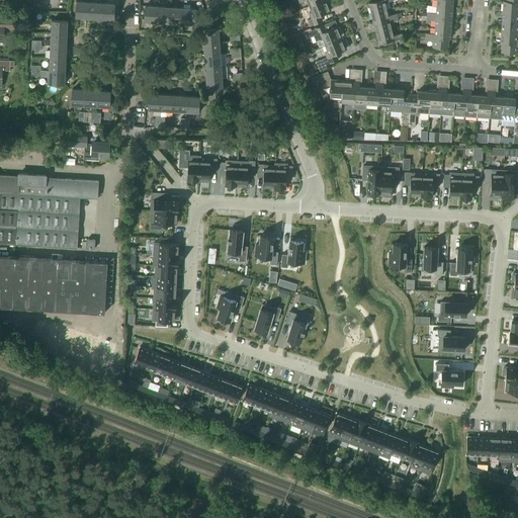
[(327,1),(326,0),(324,0),(309,6),(312,12),(309,13),(311,19),(307,20),(310,26),(322,21),(320,15),(331,11),(330,9),(333,8),(330,0),(327,1)]
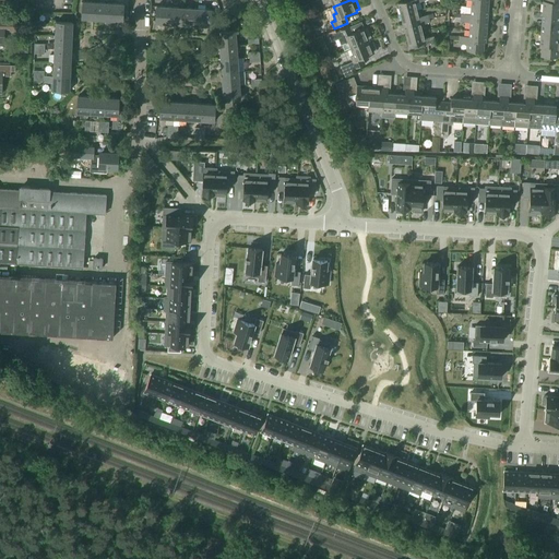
[(401,14),(417,10),(415,3),(424,1),(423,0),(411,0),(397,3),(401,14)]
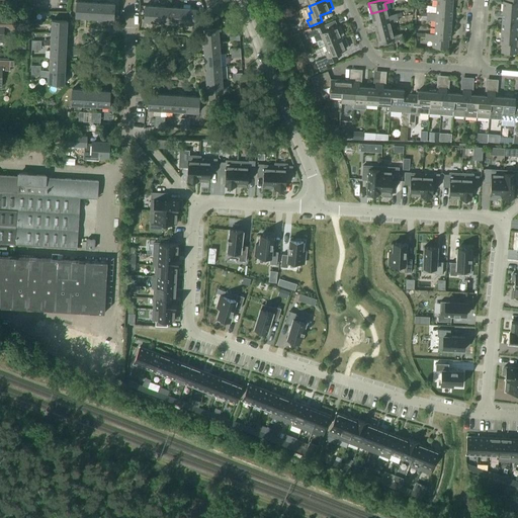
[(452,8),(452,0),(434,0),(437,0),(436,7),(452,8)]
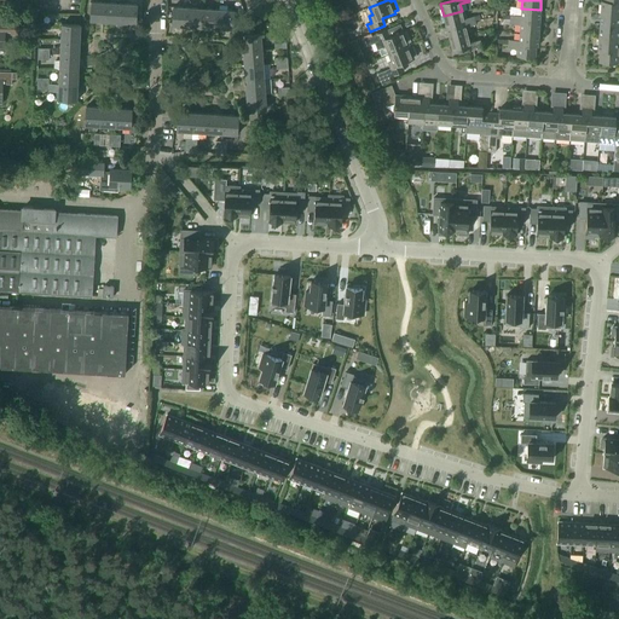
[(105,22),(106,3),(92,3),(91,21),(105,22)]
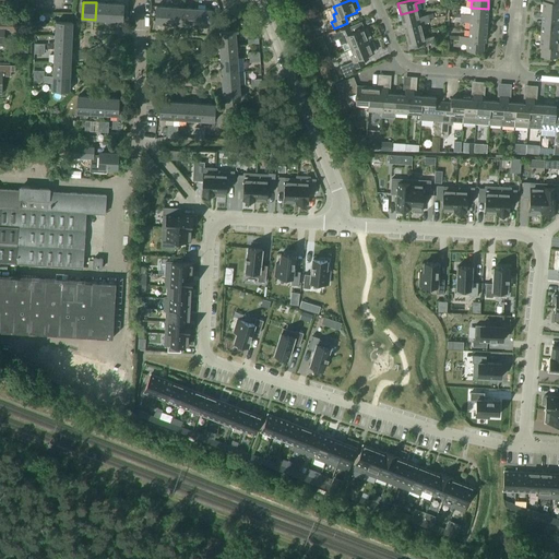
[(109,21),(110,3),(96,2),(95,20),(109,21)]
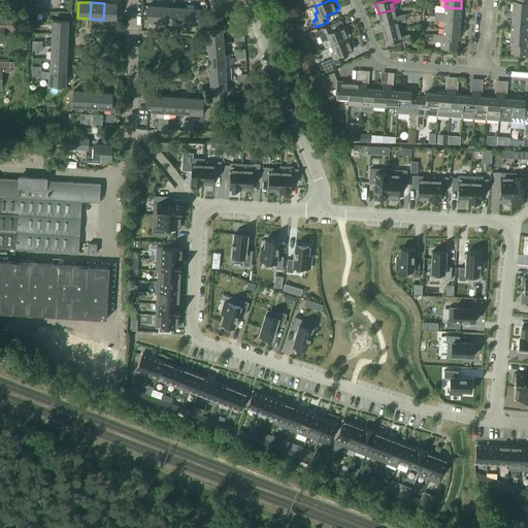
[(527,3),(513,2),(513,12),(527,13),(527,3)]
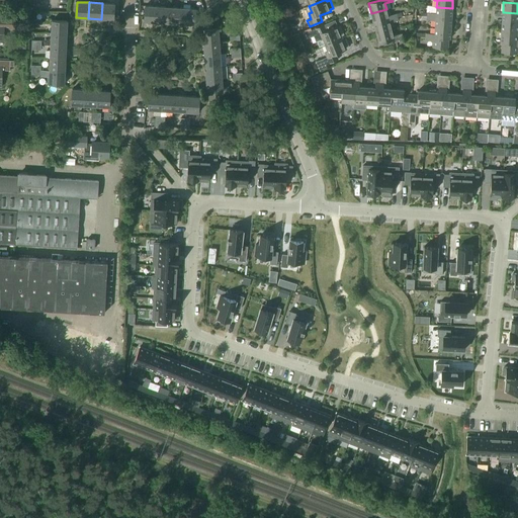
[(113,19),(114,4),(102,3),(101,19),(113,19)]
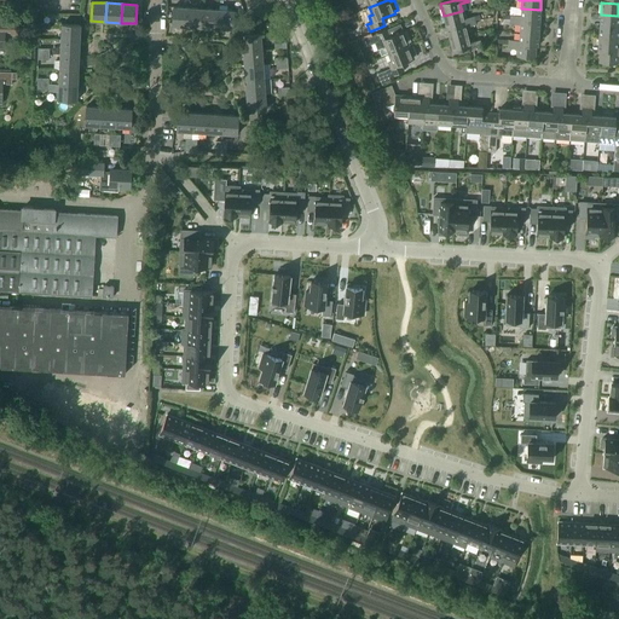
[(187,27),(189,7),(173,7),(172,25),(187,27)]
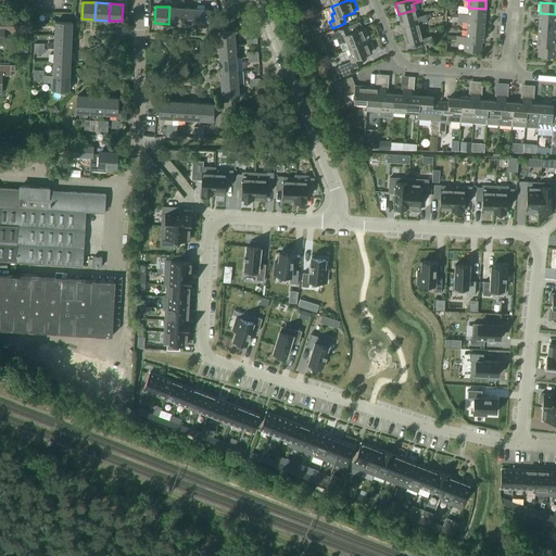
[(181,25),(182,8),(169,7),(168,24),(181,25)]
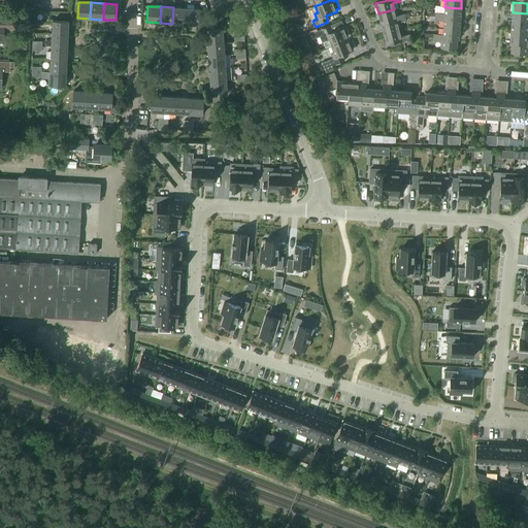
[(186,25),(187,8),(173,7),(172,24),(186,25)]
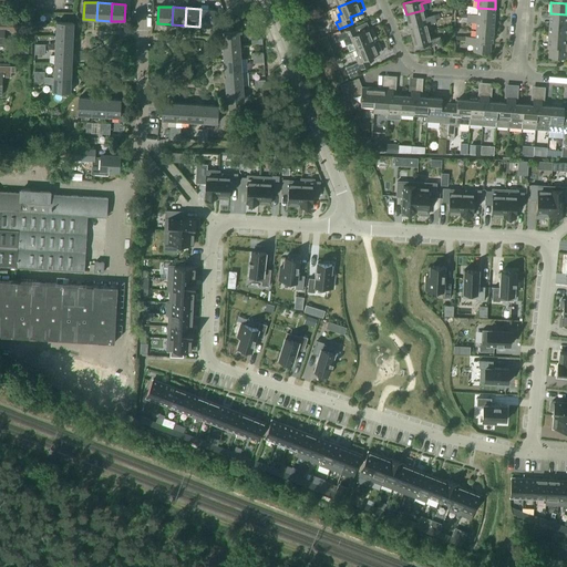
[(494,20),(495,9),(477,8),(477,16),(468,14),(467,19),(494,20)]
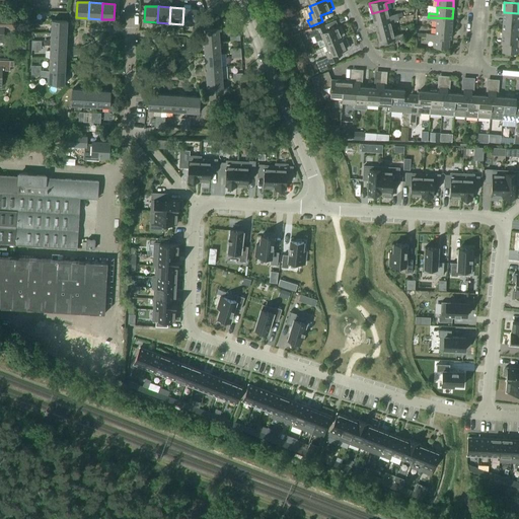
[(195,24),(196,9),(183,8),(182,24),(195,24)]
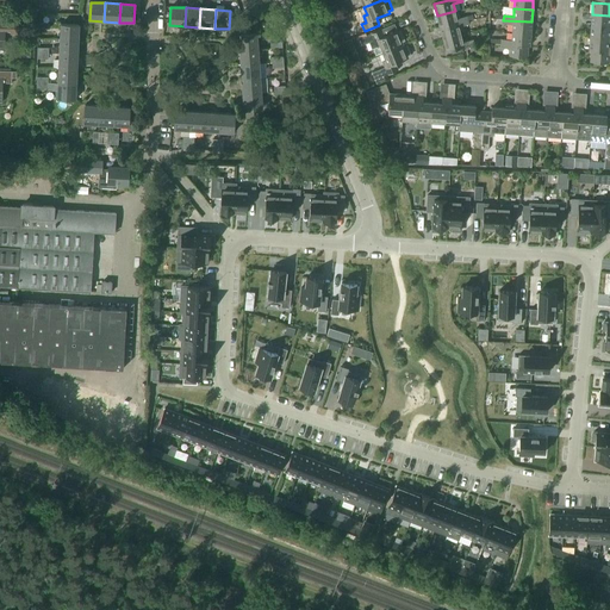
[(458,19),(455,11),(437,16),(440,27),(467,20),(468,22),(473,20),(473,16),(458,19)]
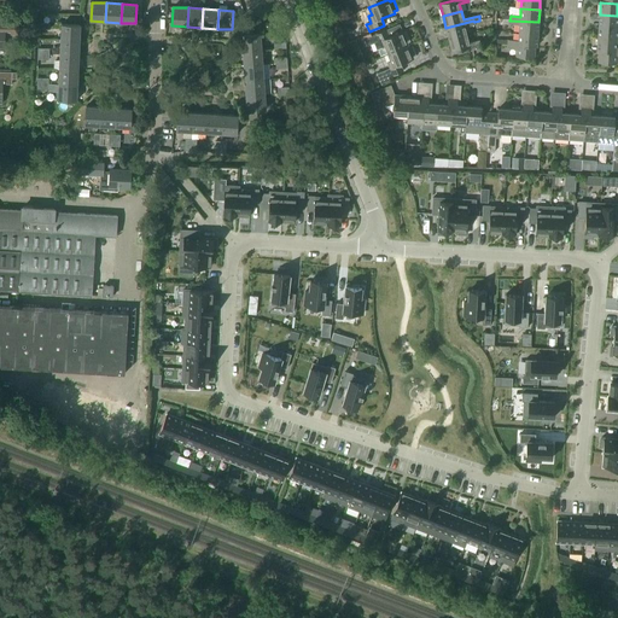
[(617,28),(617,23),(617,24),(617,16),(600,15),(599,27),(617,28)]
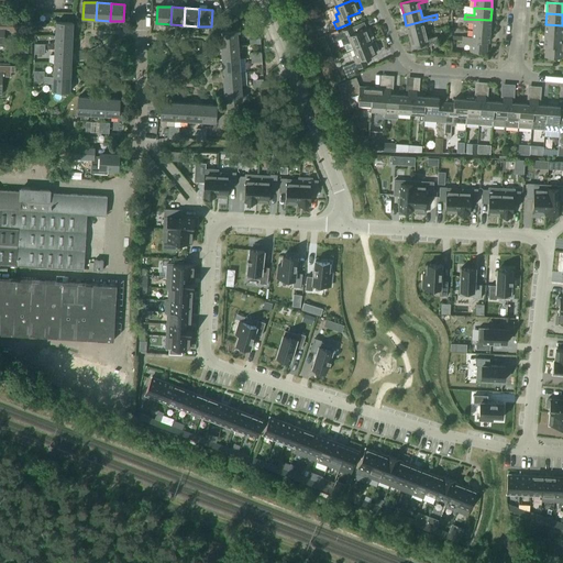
[(409,36),(426,32),(423,25),(432,23),(432,20),(431,19),(406,25),(409,36)]
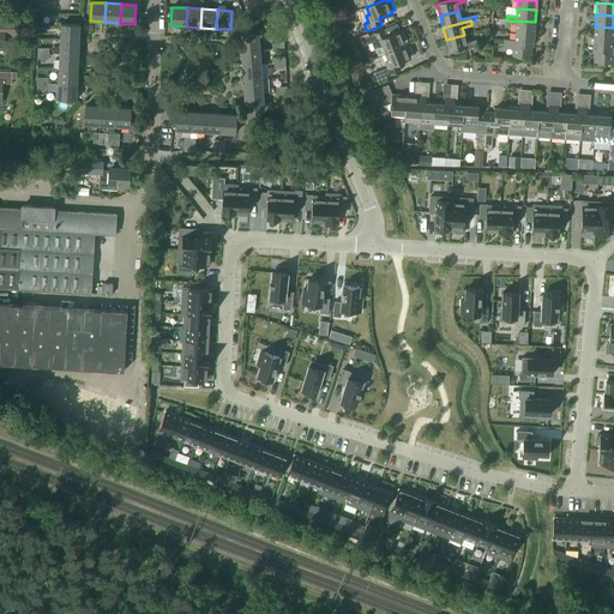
[(534,34),(535,22),(506,20),(506,24),(516,25),(516,32),(534,34)]
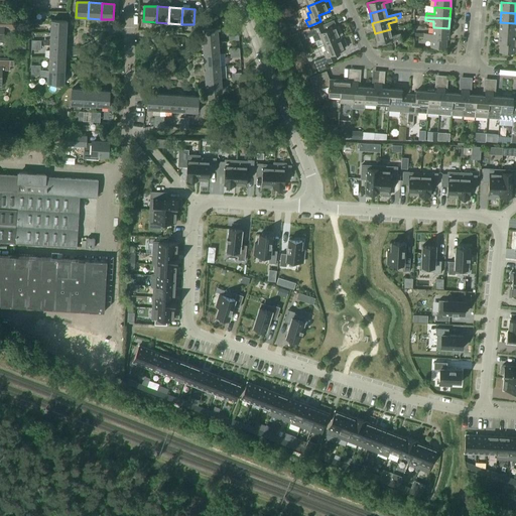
[(15,29),(15,18),(0,18),(0,39),(4,39),(4,29),(15,29)]
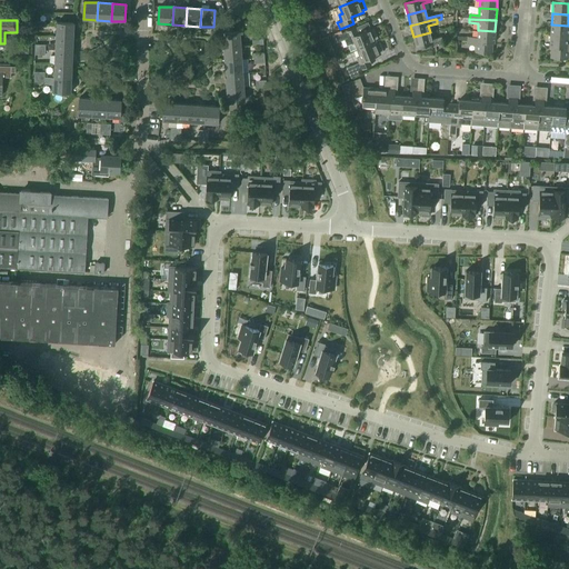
[(73,38),(75,23),(57,22),(56,37),(73,38)]
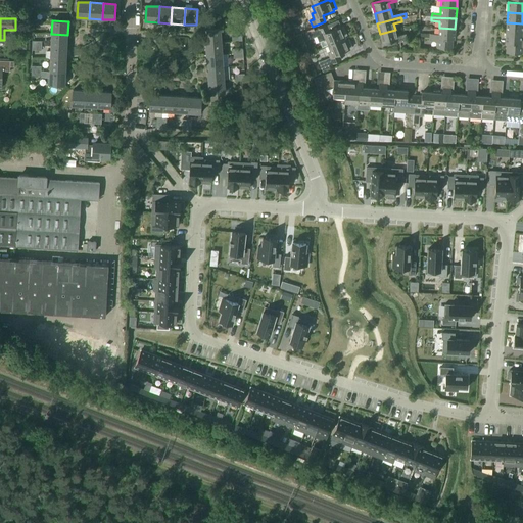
[(522,27),(522,24),(507,22),(506,33),(522,34),(522,27)]
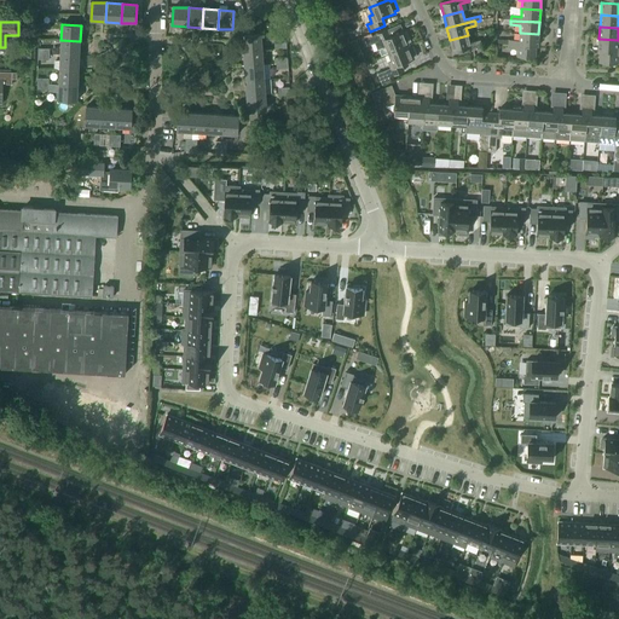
[(389,38),(387,30),(372,36),(363,41),(366,47),(375,44),(377,50),(379,50),(381,56),(388,53),(388,55),(409,46),(408,44),(411,42),(406,33),(404,33),(403,32),(389,38)]
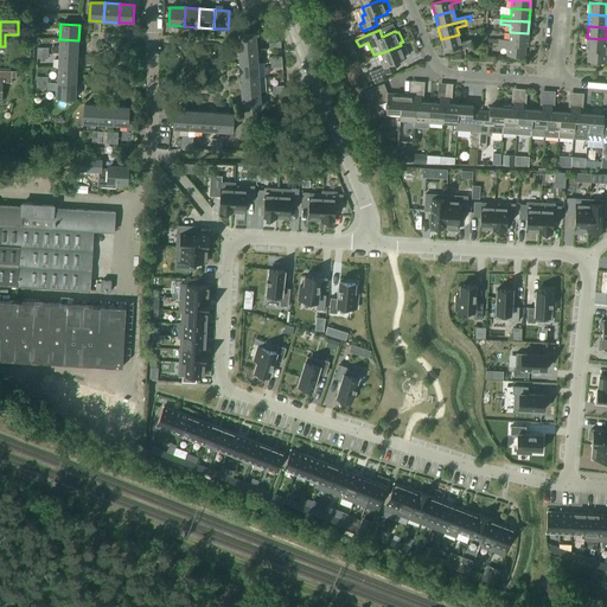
[(528,45),(528,33),(510,32),(509,40),(499,40),(499,43),(528,45)]
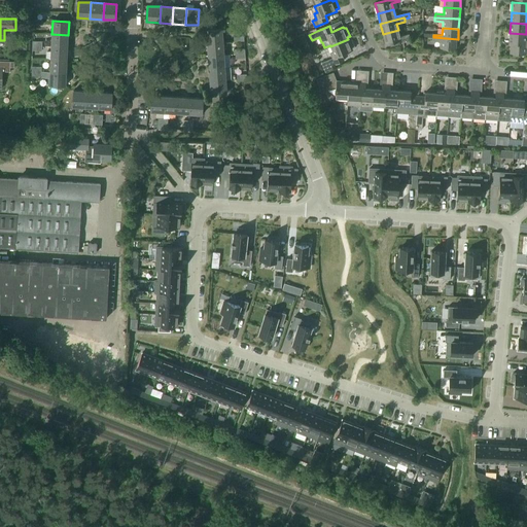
[(207,43),(223,42),(222,29),(206,30),(207,43)]
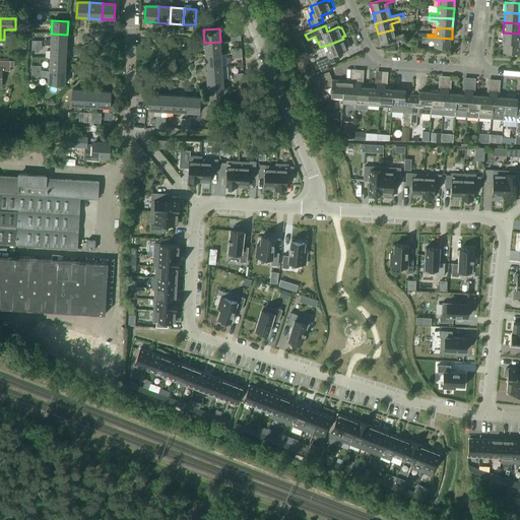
[(395,37),(393,29),(378,34),(381,44),(404,38),(403,35),(395,37)]
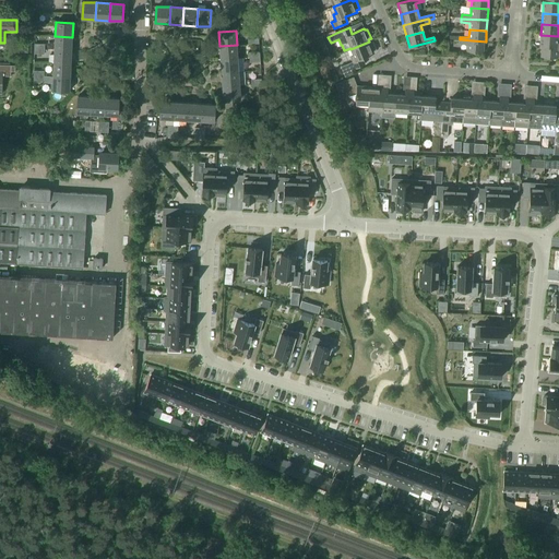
[(558,47),(558,44),(557,44),(558,36),(540,35),(540,46),(558,47)]
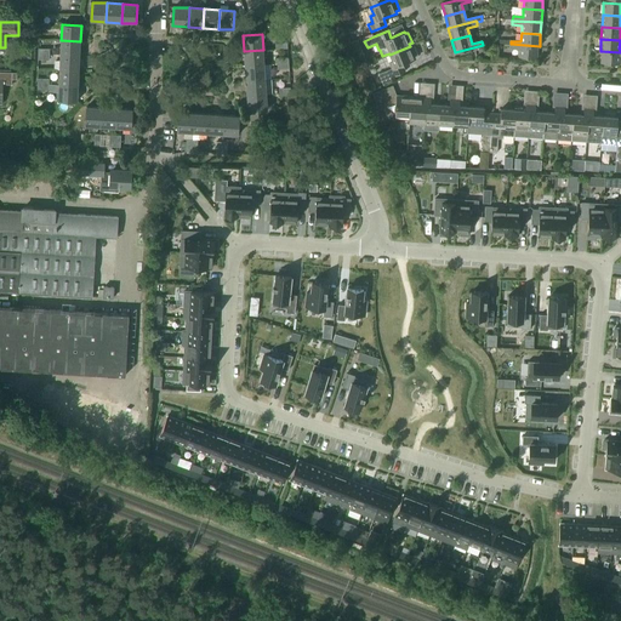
[(79,56),(80,41),(61,40),(61,55),(79,56)]
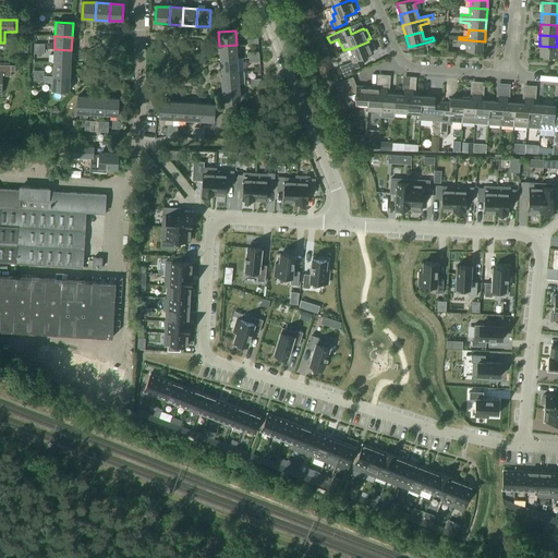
[(11,46),(11,53),(31,55),(31,39),(21,39),(21,46),(11,46)]
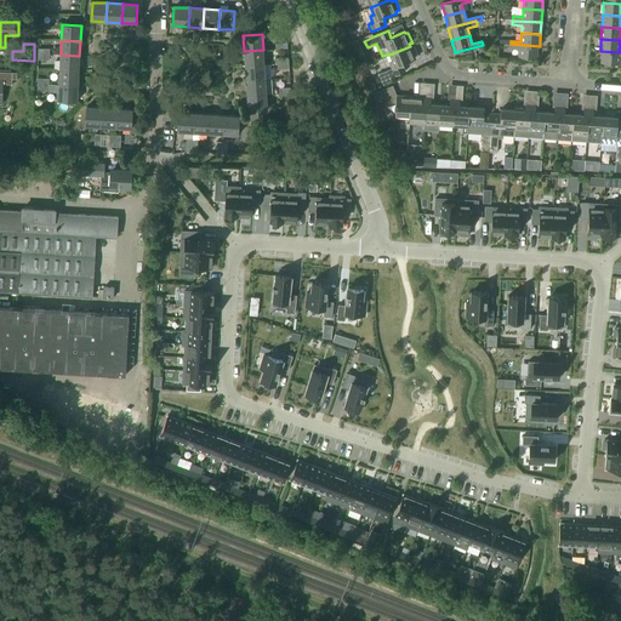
[(540,47),(540,46),(511,44),(511,49),(519,50),(518,57),(536,58),(537,47),(540,47)]
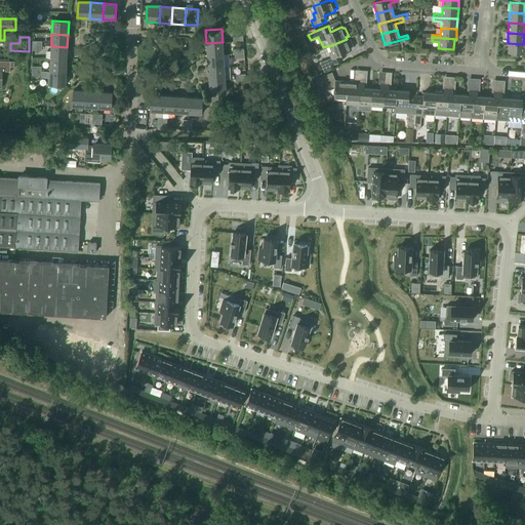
[(348,41),(347,39),(329,46),(331,51),(329,52),(331,58),(320,63),(324,72),(331,69),(330,66),(342,61),(340,54),(351,50),(351,49),(353,48),(350,40),(348,41)]
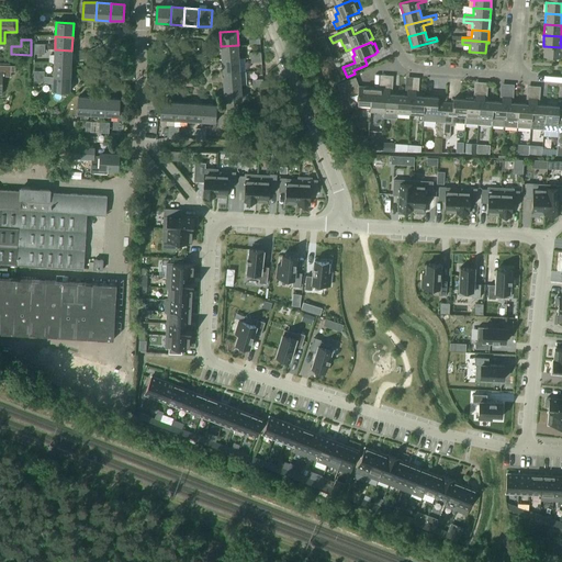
[(221,46),(222,59),(239,58),(238,45),(221,46)]
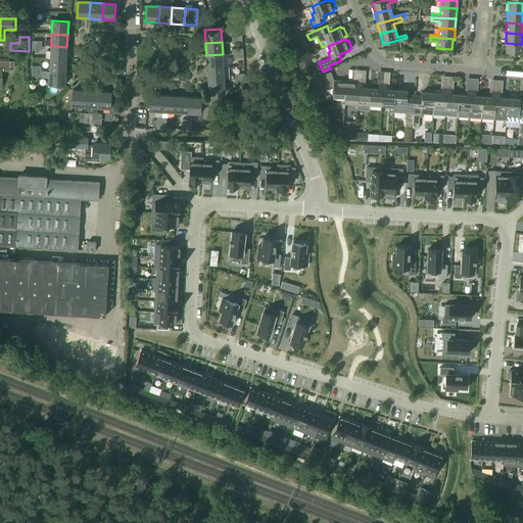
[(522,47),(522,44),(506,43),(505,44),(507,44),(506,53),(522,54),(522,48),(522,47)]
